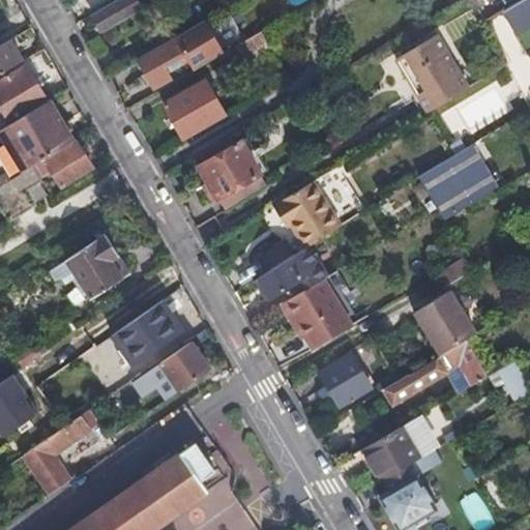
[(102,32),(143,9),(138,0),(116,0),(92,15),(102,32)]
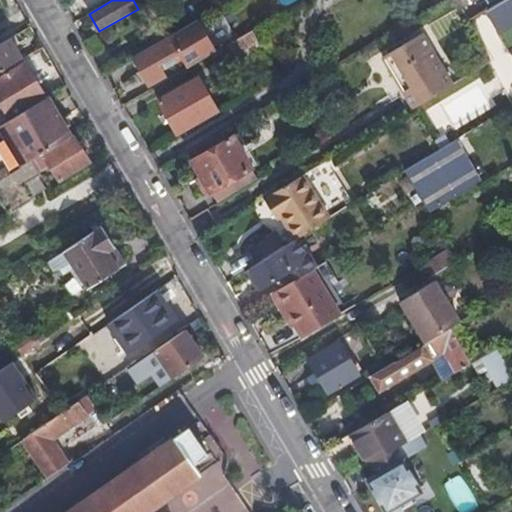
[(499,31),(511,23),(511,0),(505,0),(487,11),(499,31)]
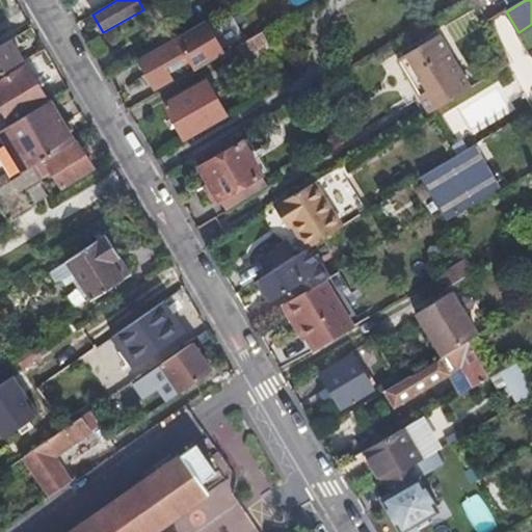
[(304,30),(295,16),(269,32),(277,47),(304,30)]
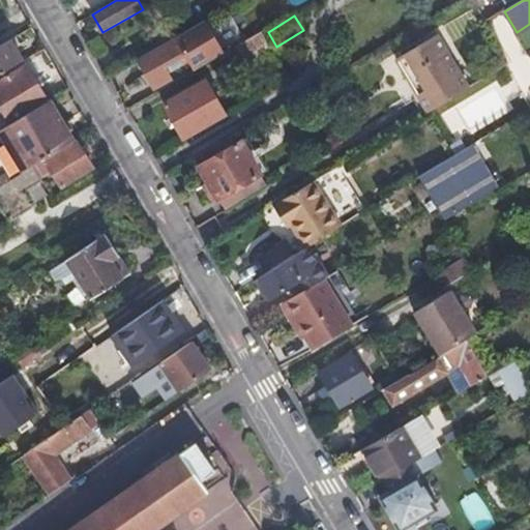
[(153,88),(171,78),(169,74),(165,66),(180,58),(183,63),(187,60),(194,70),(225,54),(206,21),(176,37),(138,58),(153,88)]
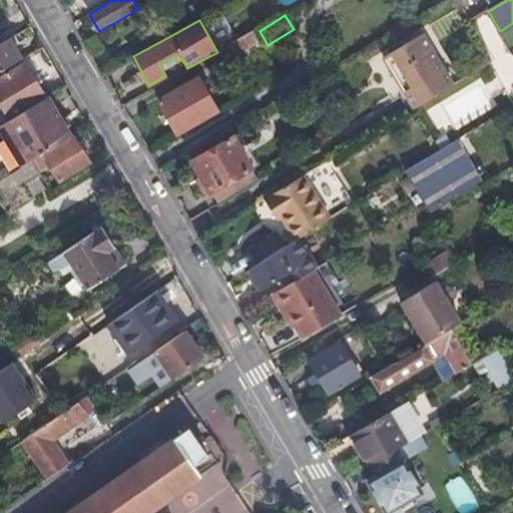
[(238,61),(264,47),(253,30),(228,45),(238,61)]
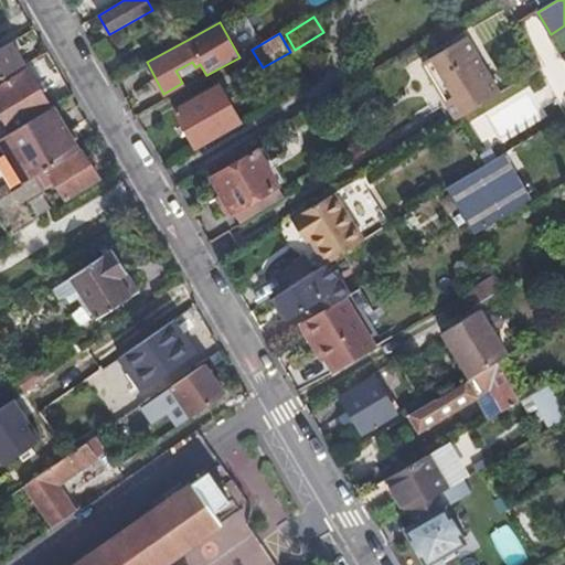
[(558,60),(545,33),(530,42),(544,66),(558,60)]
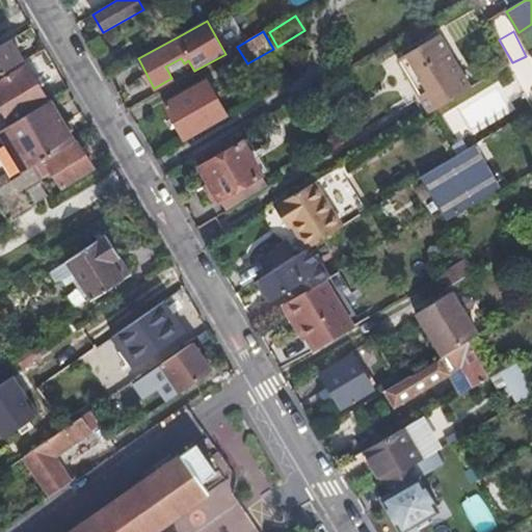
[(471,88),(439,34),(398,59),(430,112),(471,88)]
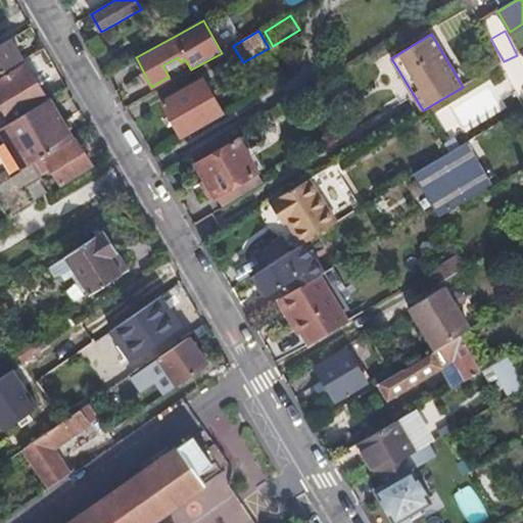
[(0,73),(25,59),(12,38),(0,45),(0,73)]
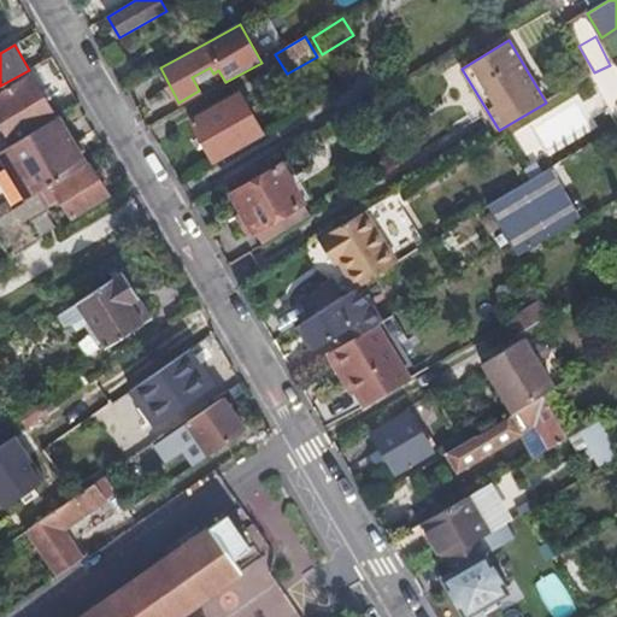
[(197,86),(215,76),(213,74),(210,68),(192,77),(197,86)]
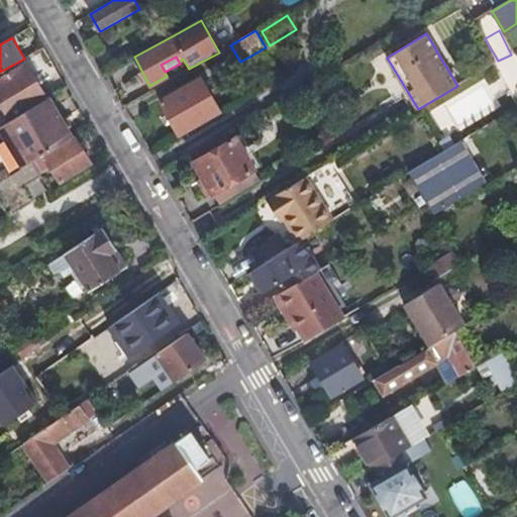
[(0,126),(47,97),(26,64),(0,79),(0,126)]
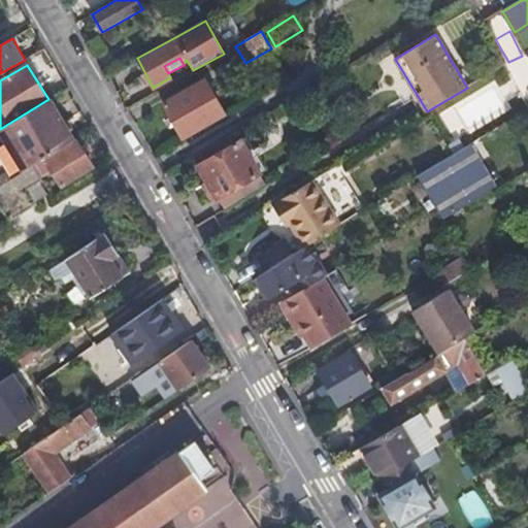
[(454,138),(509,108),(495,81),(439,111),(454,138)]
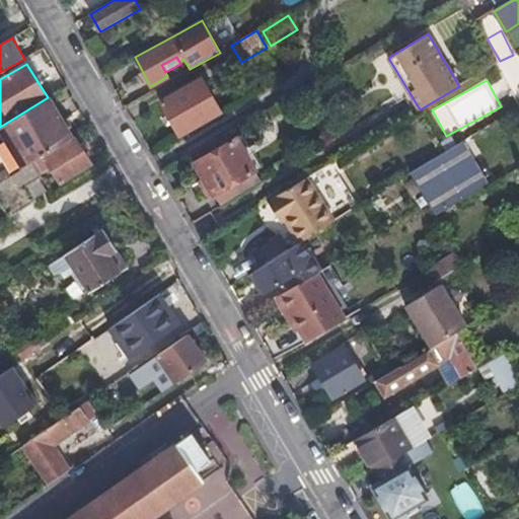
[(202,88),(198,81),(191,85),(160,102),(179,137),(210,120),(217,116),(211,104),(202,88)]
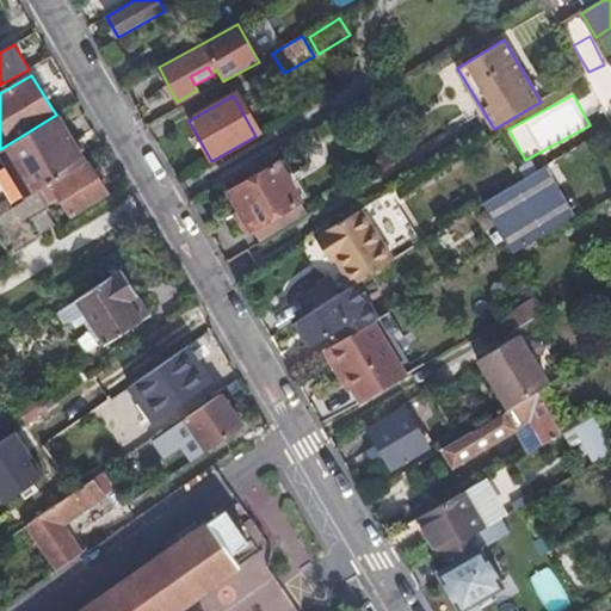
[(87,161),(57,115),(56,115),(0,149),(0,150),(29,197),(39,191),(51,184),(87,161)]
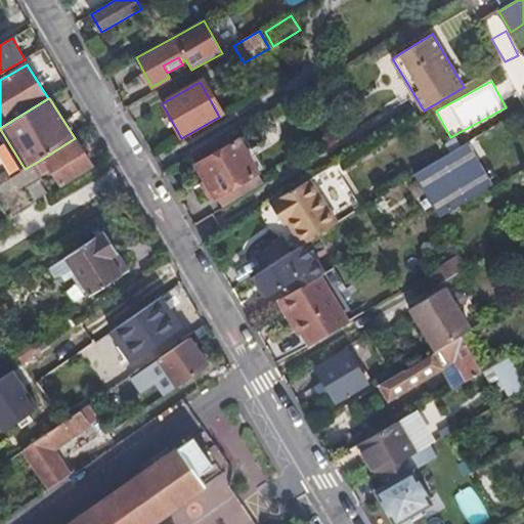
[(93,166),(76,138),(75,138),(44,158),(61,185),(93,166)]
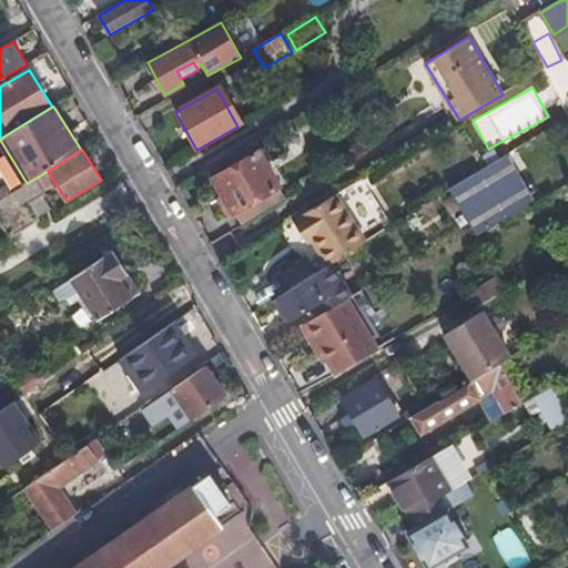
[(230,216),(281,186),(259,150),(213,176),(227,202),(222,204),(230,216)]
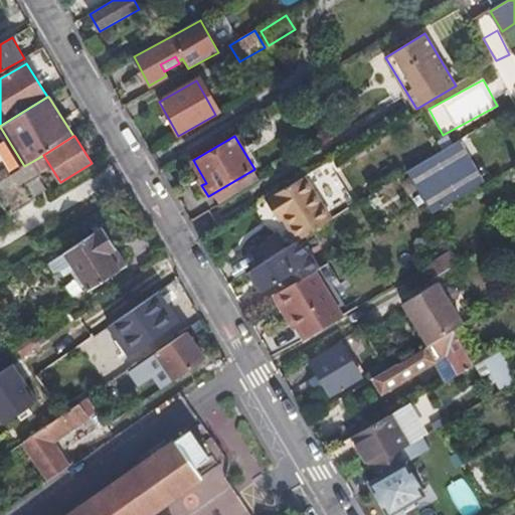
[(460,141),(407,172),(433,214),(485,183),(460,141)]
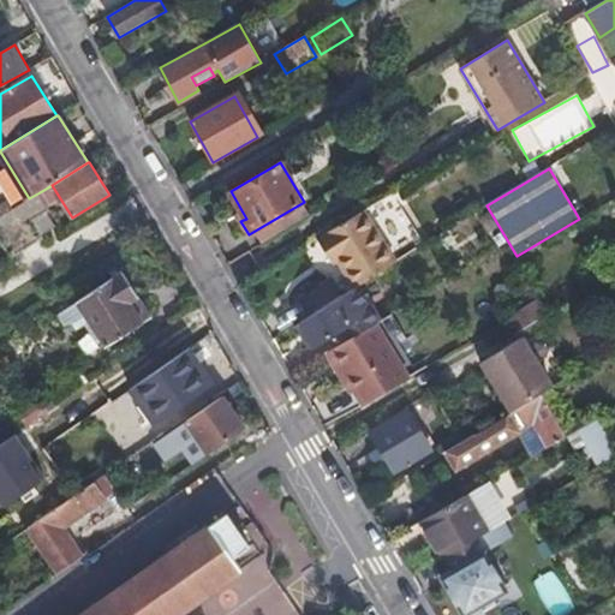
[(45,238),(34,221),(51,210),(40,192),(29,198),(13,208),(0,216),(0,238),(12,258),(45,238)]
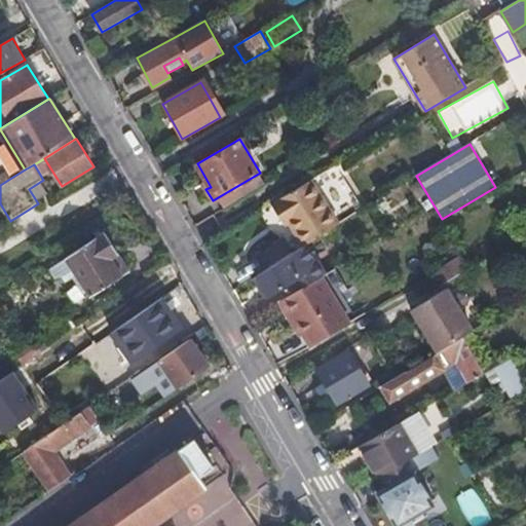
[(0,185),(11,178),(7,171),(0,175),(0,185)]
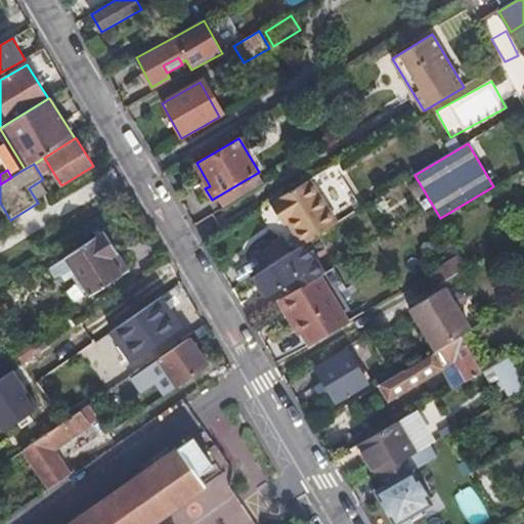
[(338,224),(310,179),(271,203),(284,223),(289,220),(304,245),(305,245),(338,224)]
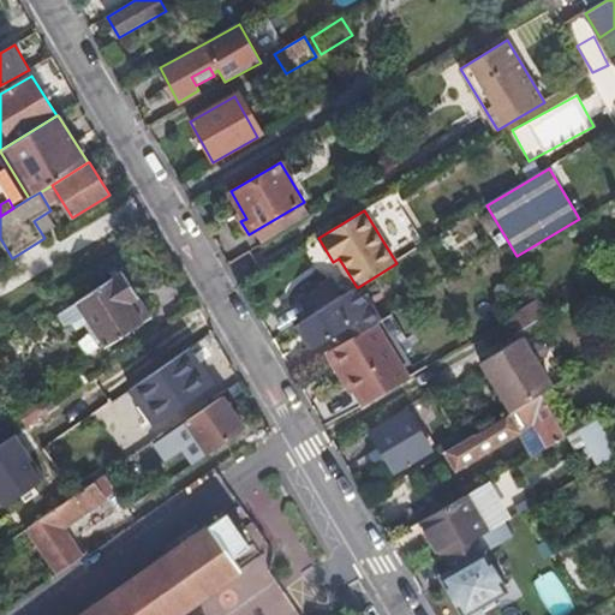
[(507,243),(501,233),(494,238),(500,248),(507,243)]
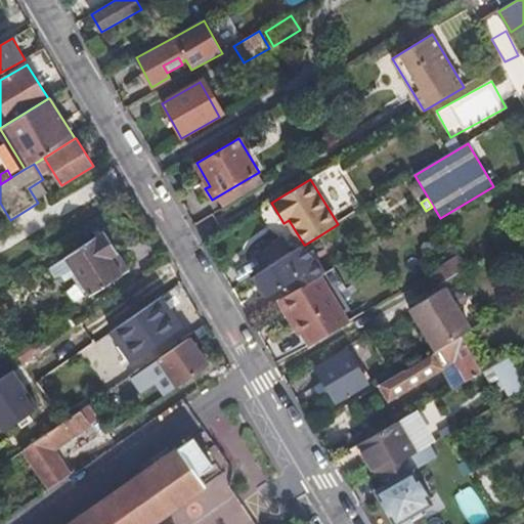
[(88,291),(91,295),(130,270),(104,231),(67,257),(88,291)]
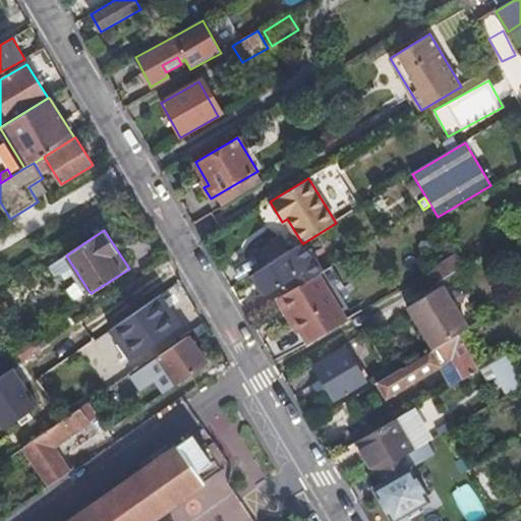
[(229,257),(238,273),(277,247),(267,232),(229,257)]
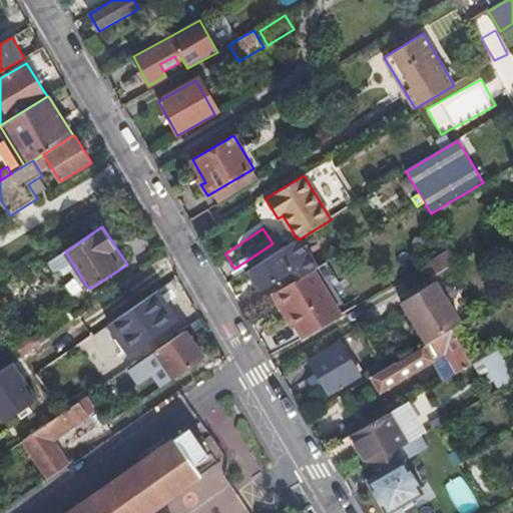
[(314,270),(317,268),(299,239),(298,239),(249,270),(262,290),(287,274),(293,283),(314,270)]
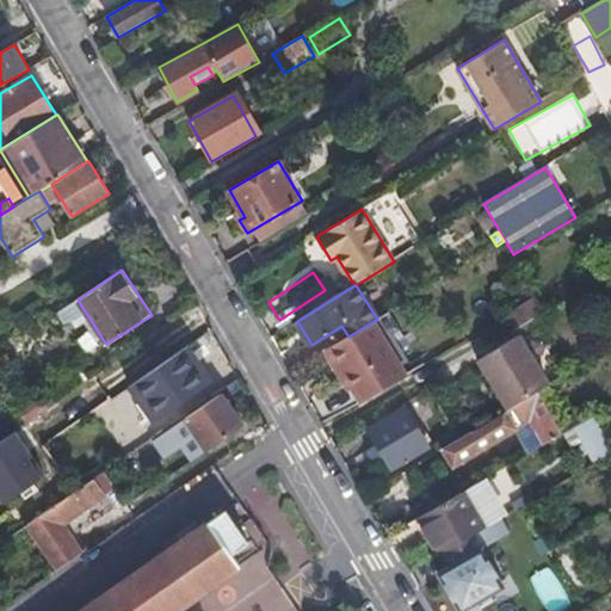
[(537,295),(507,314),(517,329),(547,312),(537,295)]
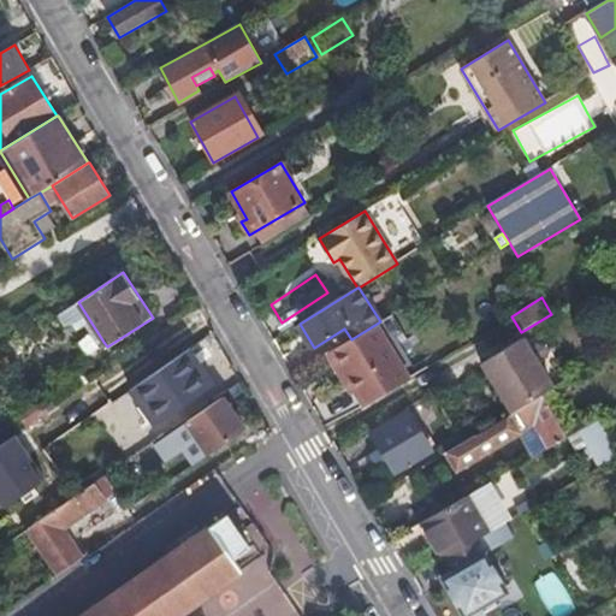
[(78,302),(58,314),(66,326),(73,324),(77,330),(86,325),(98,344),(104,342),(78,302)]
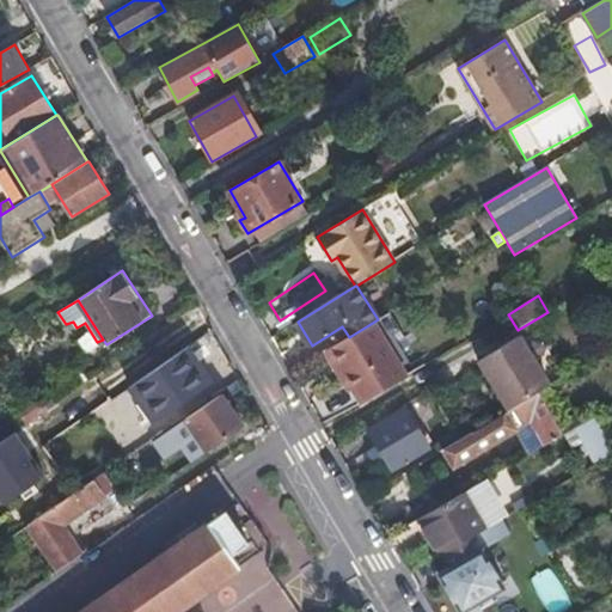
[(349,337),(328,350),(361,404),(408,375),(374,322),(349,337)]
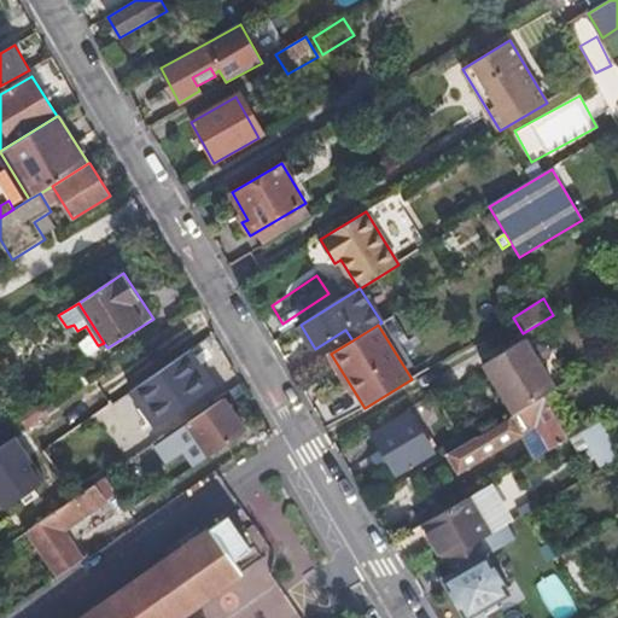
[(555,389),(526,339),(484,365),(513,414),(544,395),(555,389)]
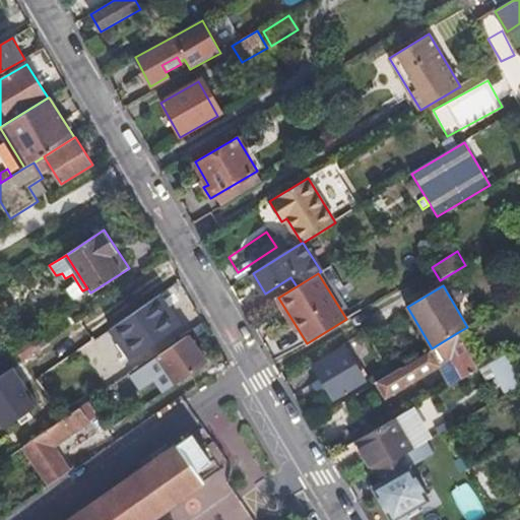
[(38,379),(52,399),(121,351),(117,345),(122,341),(120,337),(133,328),(147,348),(183,324),(161,294),(38,379)]
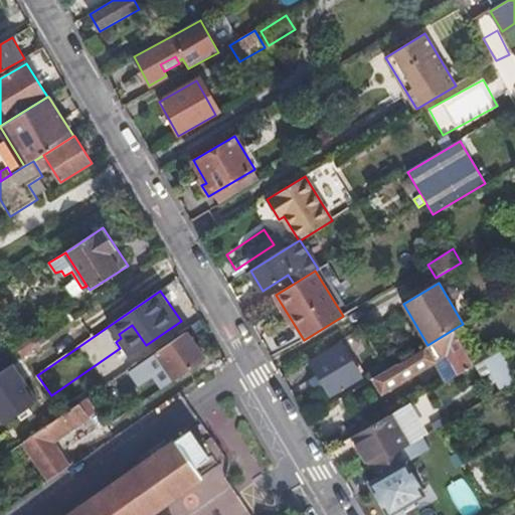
[(73,323),(65,311),(13,349),(21,360),(73,323)]
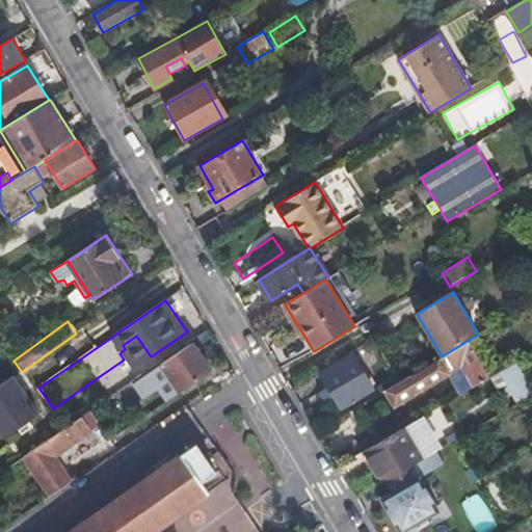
[(490,377),(469,340),(442,356),(439,358),(440,360),(411,376),(410,375),(386,391),(394,405),(462,365),(475,386),(490,377)]
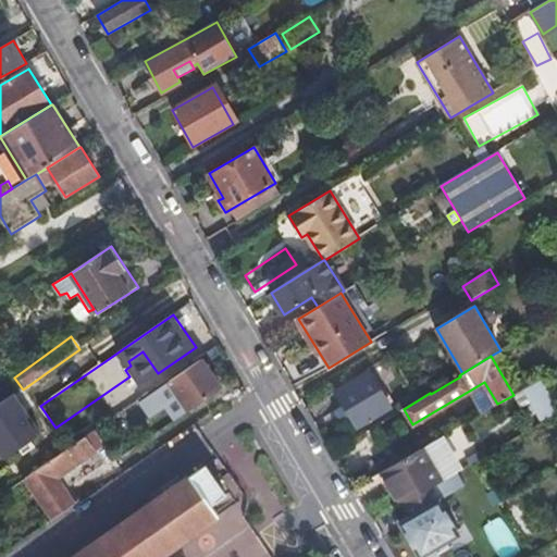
[(175,421),(188,411),(223,387),(202,357),(168,382),(139,403),(150,418),(165,407),(175,421)]
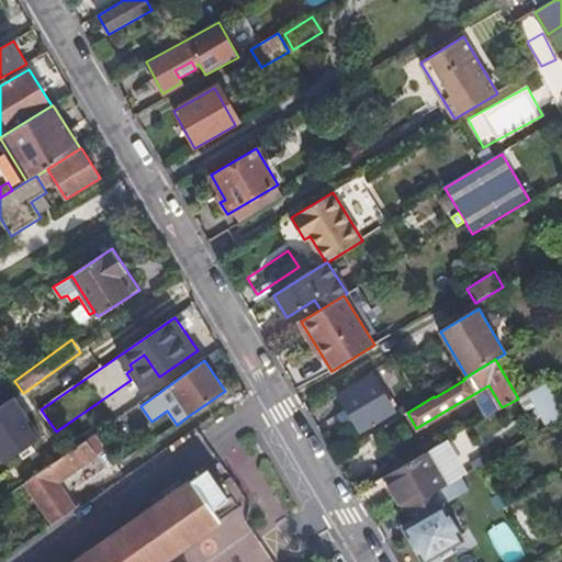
[(373,374),(339,395),(347,408),(353,419),(361,431),(395,411),(373,374)]
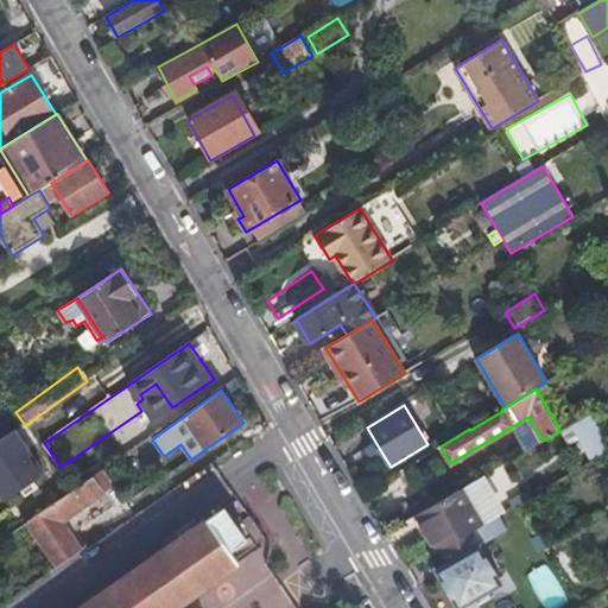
[(596,455),(607,448),(607,441),(603,431),(593,415),(565,430),(571,439),(583,431),(596,455)]
